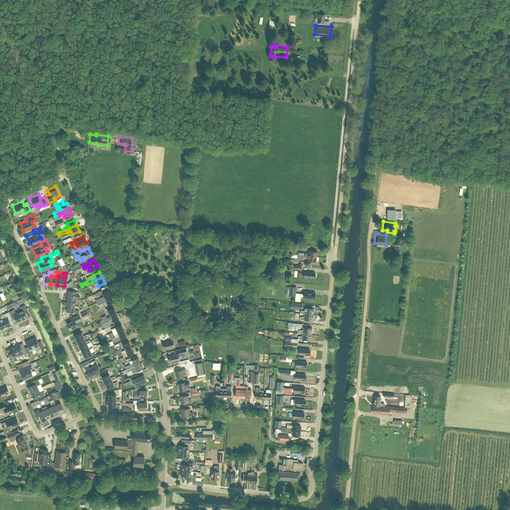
[(74,297),(78,297),(78,295),(74,294),(74,290),(66,289),(65,296),(74,297)]
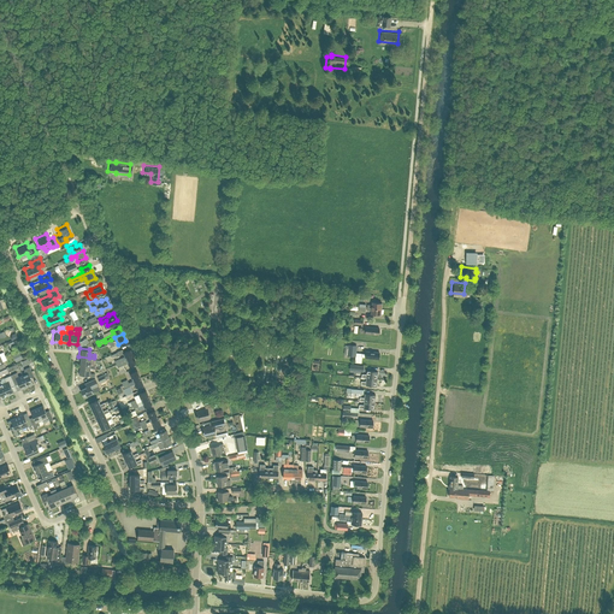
[(120,350),(123,354),(112,359),(113,362),(131,354),(128,348),(120,350)]
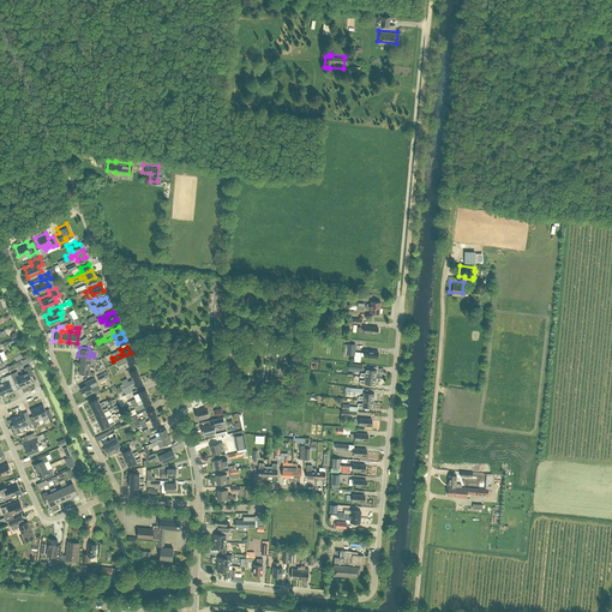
[(114,364),(125,359),(126,363),(133,360),(131,353),(113,361),(114,364)]
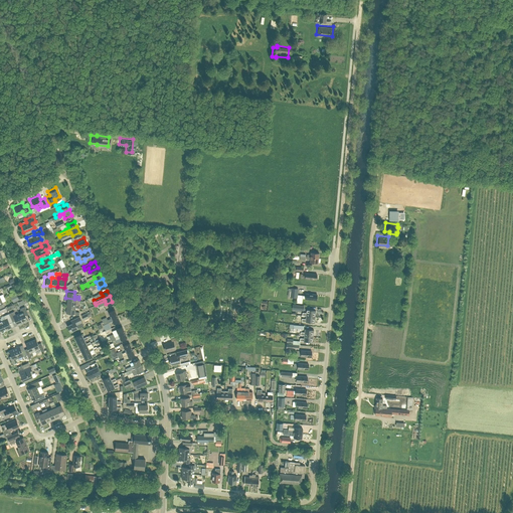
[(65,298),(64,305),(73,306),(77,306),(77,303),(73,303),(74,299),(65,298)]
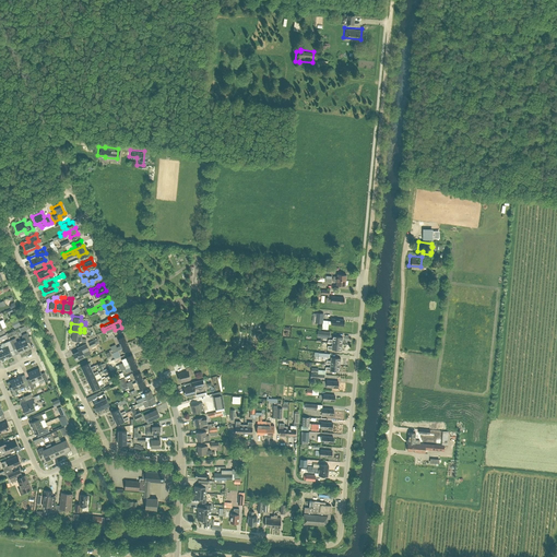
[(21,336),(18,339),(22,348),(28,346),(25,341),(28,340),(25,331),(20,333),(21,336)]
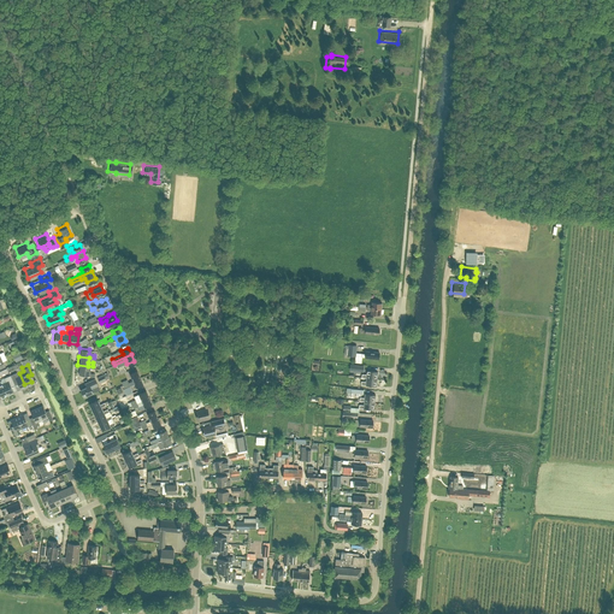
[(88,366),(77,365),(77,373),(87,375),(92,375),(93,371),(88,371),(88,366)]
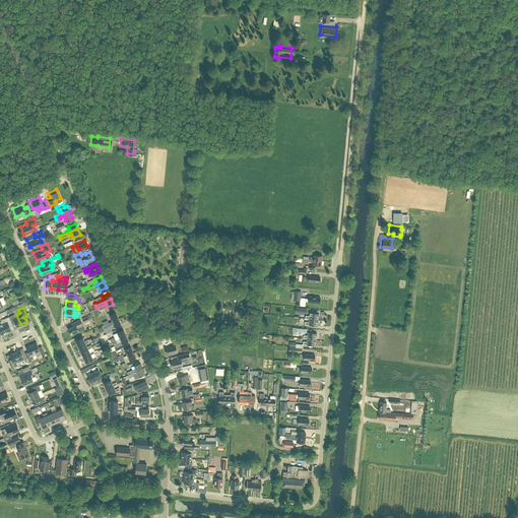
[(110,319),(116,317),(114,311),(108,314),(110,319)]
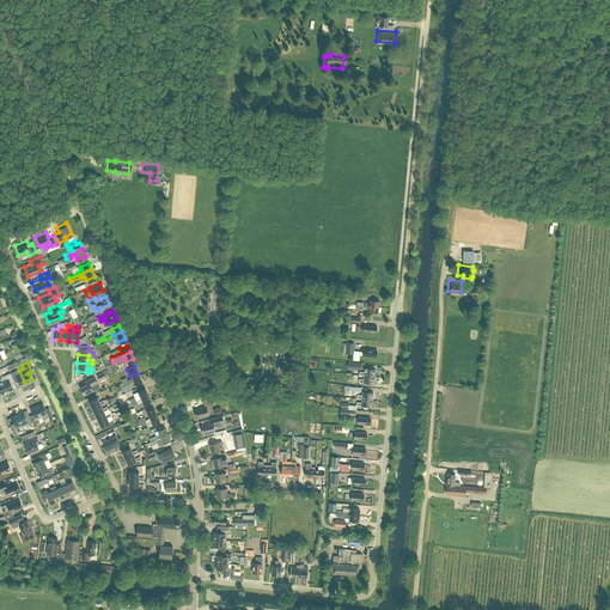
[(18,384),(24,382),(19,371),(17,372),(14,367),(8,370),(13,379),(16,378),(18,384)]
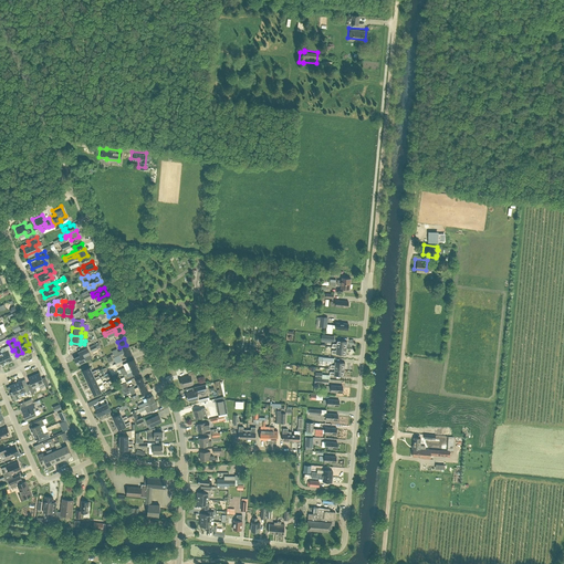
[(0,351),(4,361),(10,358),(8,353),(11,352),(7,343),(1,345),(3,350),(0,351)]
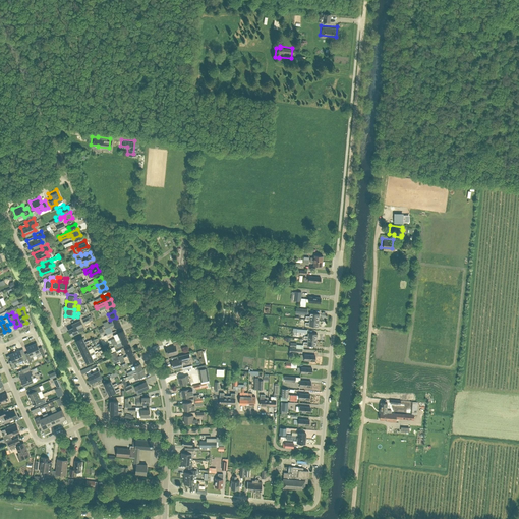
[(107,322),(102,324),(100,325),(104,333),(110,330),(108,325),(112,323),(113,326),(119,323),(116,318),(110,320),(107,322)]
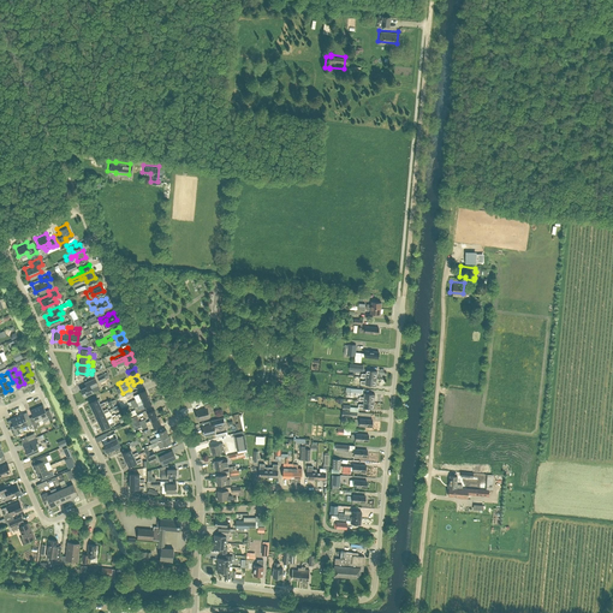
[(97,386),(96,382),(93,376),(85,379),(87,382),(78,387),(82,394),(97,386)]
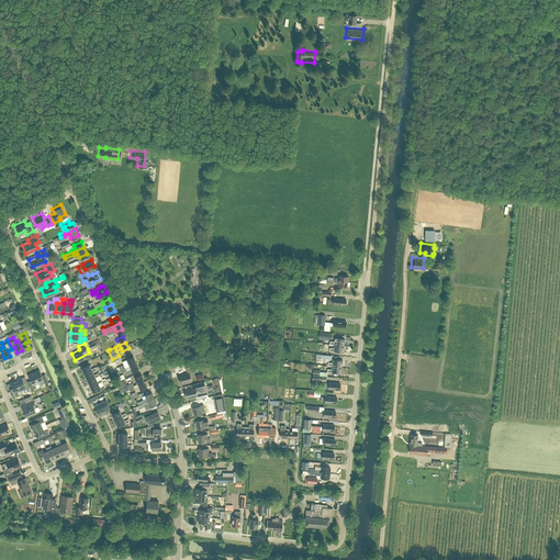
[(124,357),(126,360),(115,366),(116,369),(118,368),(134,360),(131,355),(124,357)]
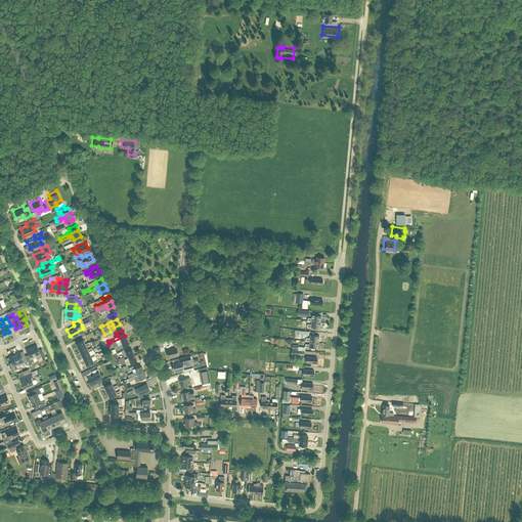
[(127,342),(125,336),(110,343),(112,346),(120,342),(121,345),(127,342)]
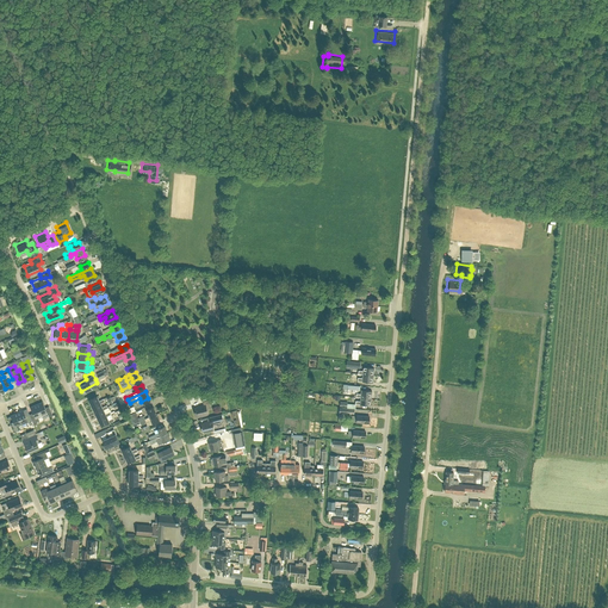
[(98,401),(103,399),(103,398),(105,397),(104,395),(97,398),(94,394),(86,397),(90,404),(98,401)]
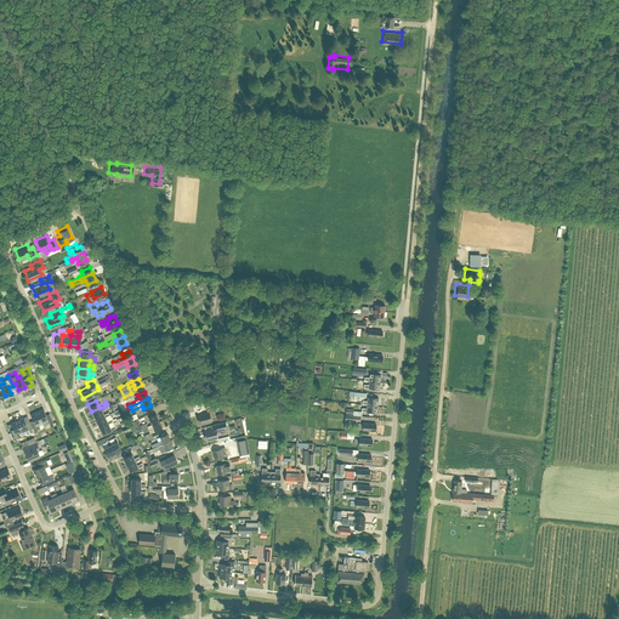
[(197,422),(209,419),(206,410),(213,409),(211,404),(204,407),(205,410),(194,413),(197,422)]
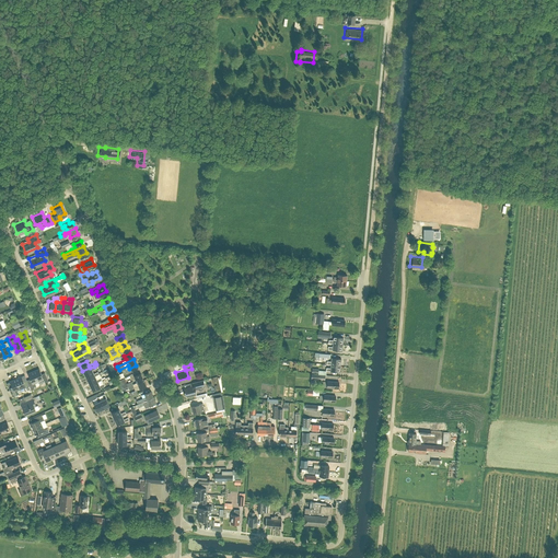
[(37,367),(32,369),(37,382),(43,380),(43,381),(46,380),(43,371),(39,372),(37,367)]
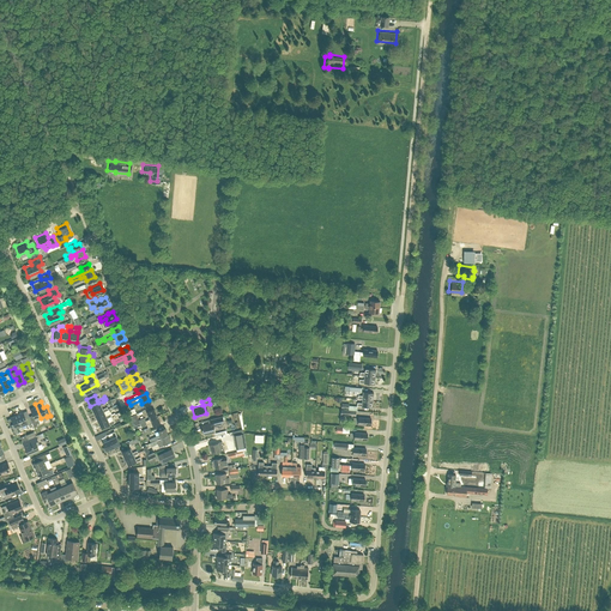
[(101,409),(102,410),(106,407),(104,405),(101,406),(98,403),(90,406),(92,412),(101,409)]
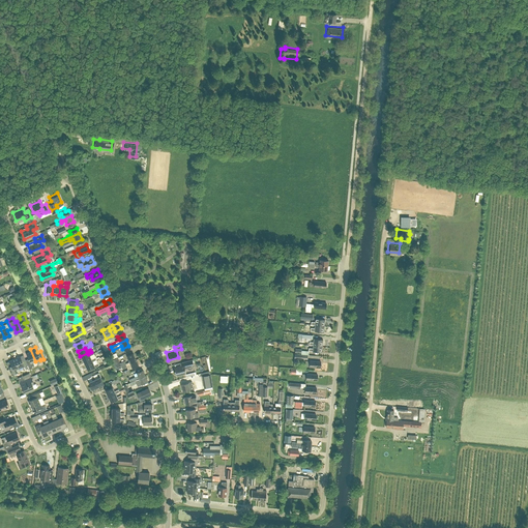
[(26,356),(23,357),(27,365),(30,364),(35,362),(35,361),(30,349),(24,351),(26,356)]
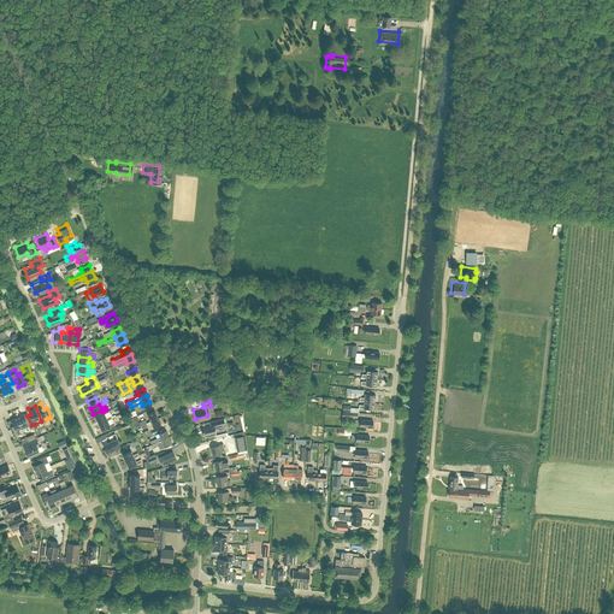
[(146,412),(147,415),(137,420),(139,423),(155,415),(153,408),(146,412)]
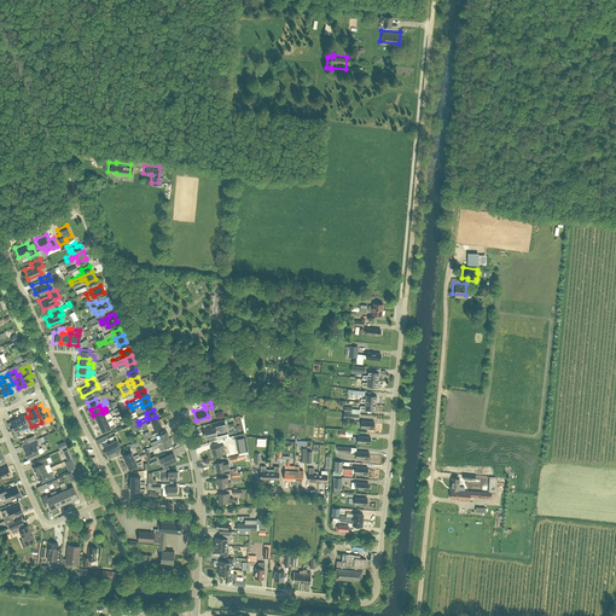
[(93,416),(97,423),(105,418),(105,419),(110,417),(109,414),(104,417),(103,413),(102,412),(93,416)]
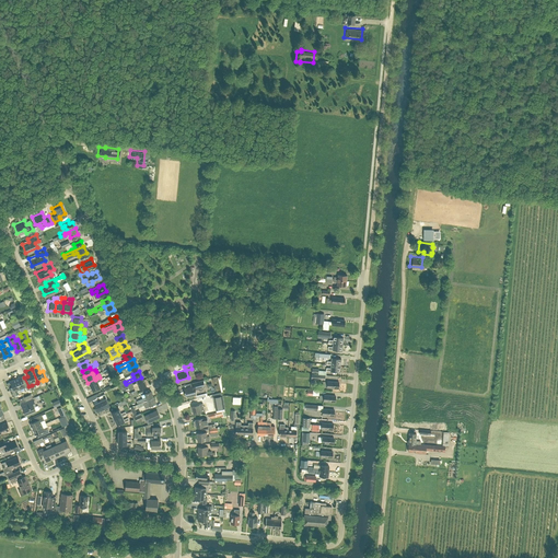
[(19,374),(13,376),(18,387),(21,385),(23,390),(28,386),(24,378),(21,380),(19,374)]
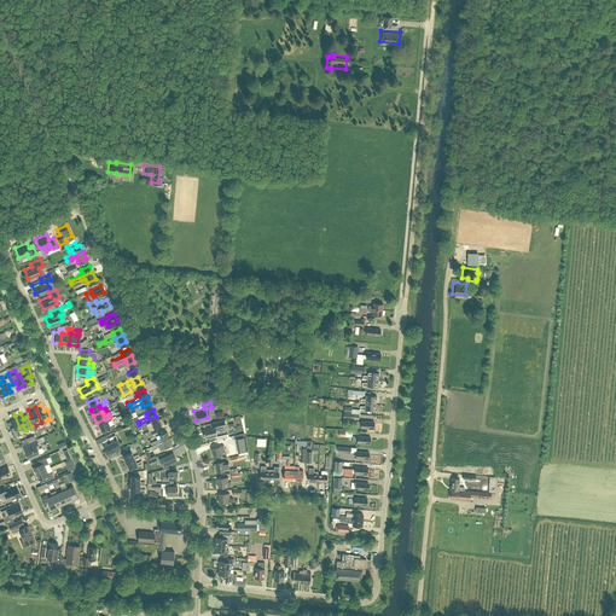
[(15,416),(9,419),(11,424),(7,426),(11,435),(18,431),(17,429),(19,428),(15,416)]
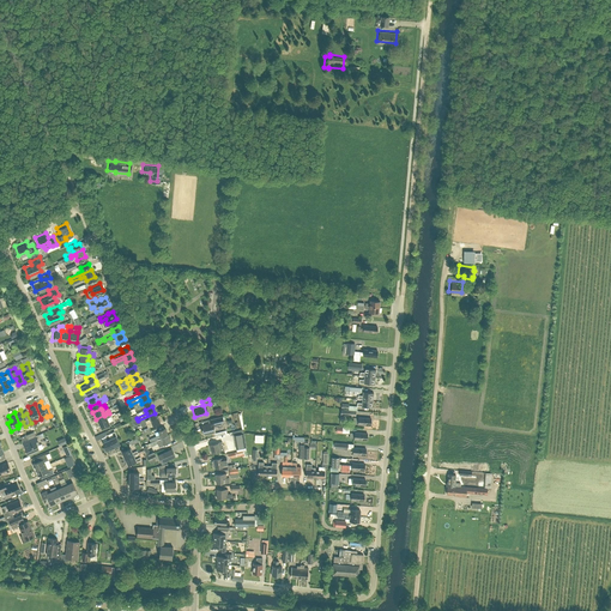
[(145,422),(149,421),(151,423),(158,421),(155,413),(138,421),(131,424),(133,429),(140,425),(143,430),(149,428),(146,424),(145,422)]
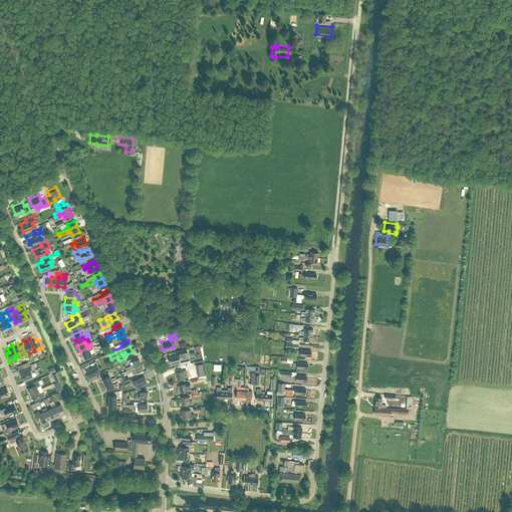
[(169,362),(179,359),(177,354),(186,352),(184,346),(180,347),(174,349),(175,352),(173,353),(173,352),(171,353),(167,354),(169,362)]
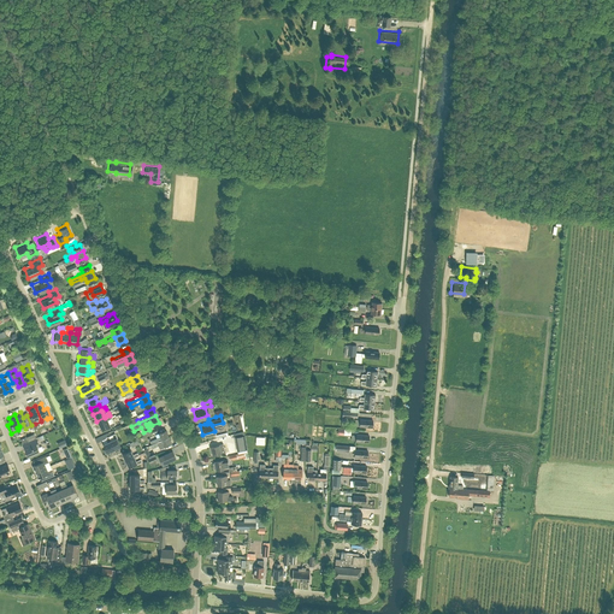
[(105,417),(96,421),(100,427),(107,424),(108,425),(113,423),(112,420),(107,421),(105,418),(105,417)]
